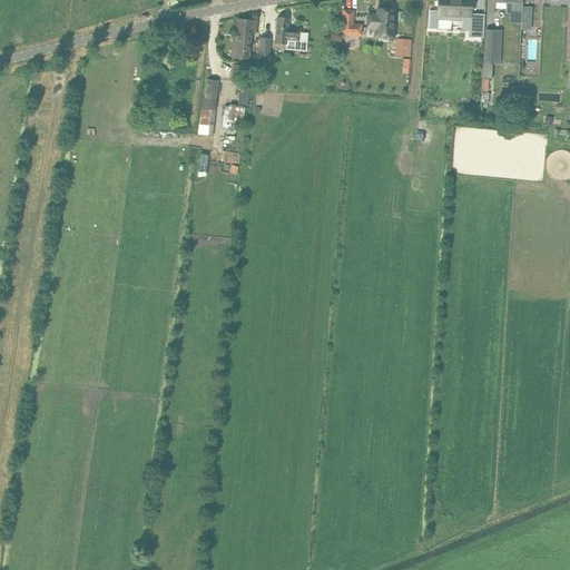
[(438,0),(438,11),(430,10),(429,28),(438,29),(439,16),(469,17),(468,37),(483,38),(484,15),(471,13),(471,0),(438,0)]
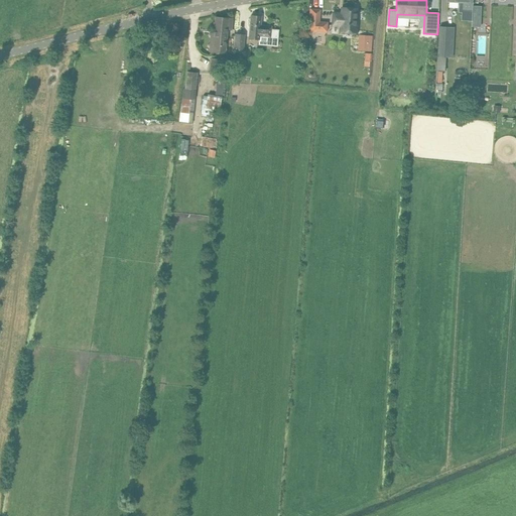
[(446,0),(447,0),(462,1),(462,10),(473,11),(473,6),(473,2),(473,0),(446,0)]
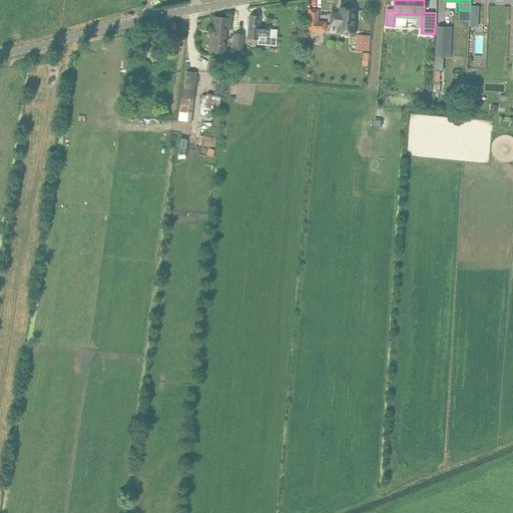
[(480,26),(481,5),(472,5),(471,26),(480,26)]
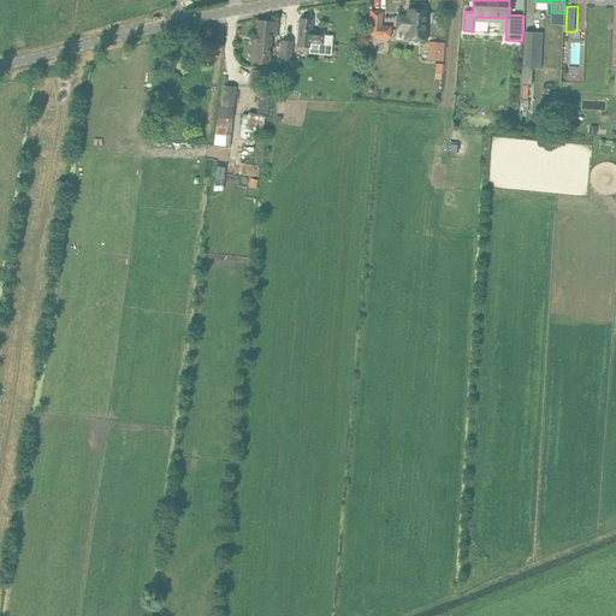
[(426,10),(408,9),(407,16),(397,16),(396,30),(404,31),(404,39),(426,41),(427,24),(425,24),(426,10)]
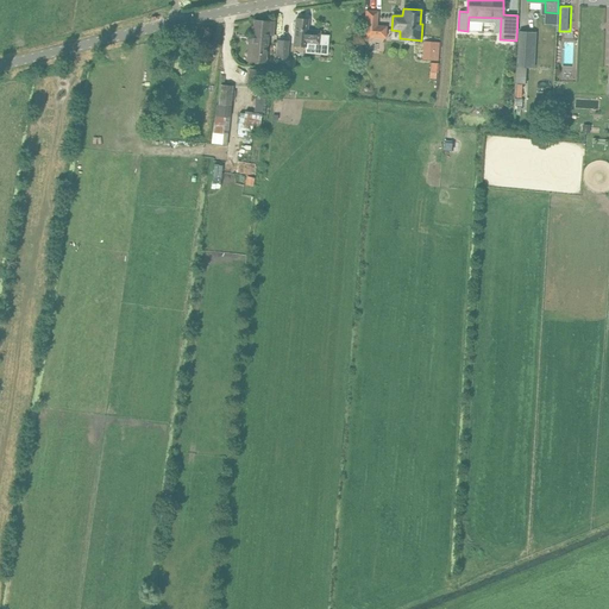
[(380,38),(385,39),(385,26),(377,26),(377,12),(365,11),(364,37),(374,38),(374,37),(378,37),(380,38)]
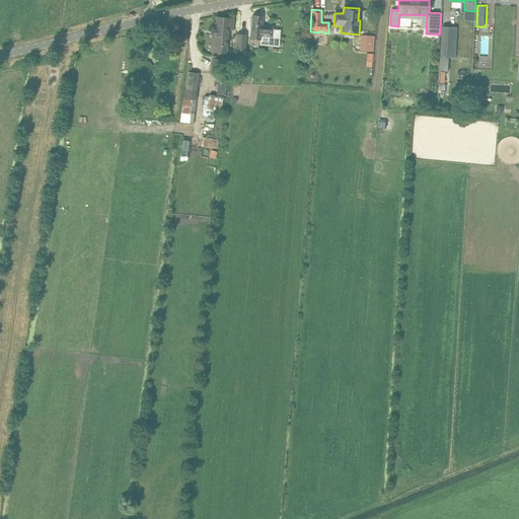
[(251,25),(250,40),(261,41),(261,36),(272,38),(280,39),(281,30),(273,30),(273,26),(263,25),(263,16),(252,15),(251,25)]
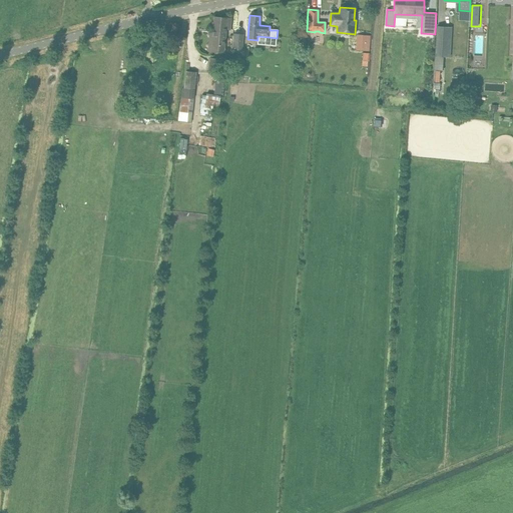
[(210,35),(209,45),(208,48),(223,50),(225,28),(230,28),(231,18),(214,17),(212,35),(210,35)]
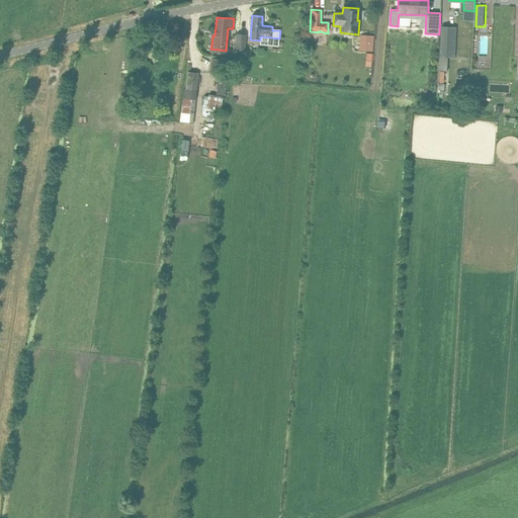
[(448,57),(450,27),(441,27),(439,57),(448,57)]
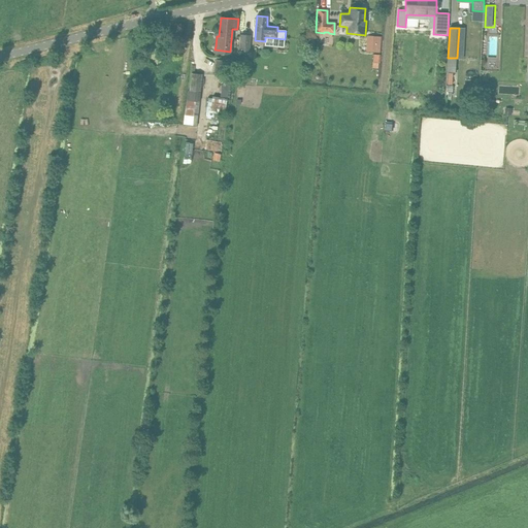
[(240,35),(239,51),(248,52),(249,52),(250,36),(240,35)]
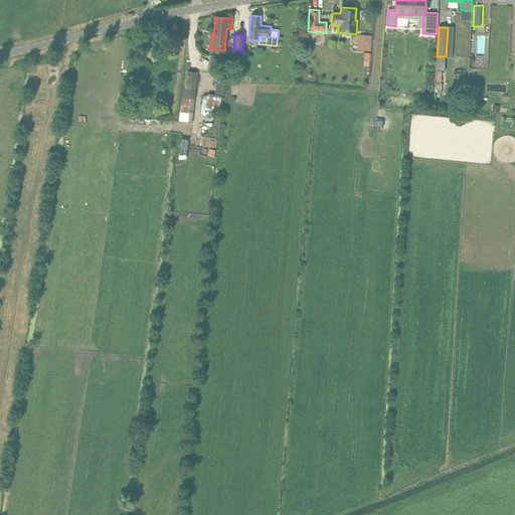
[(358,34),(358,50),(373,50),(373,34),(358,34)]
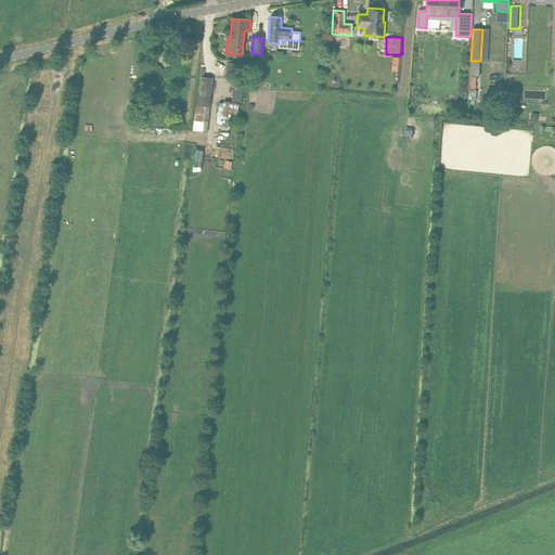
[(401,57),(395,56),(392,72),(399,72),(401,57)]
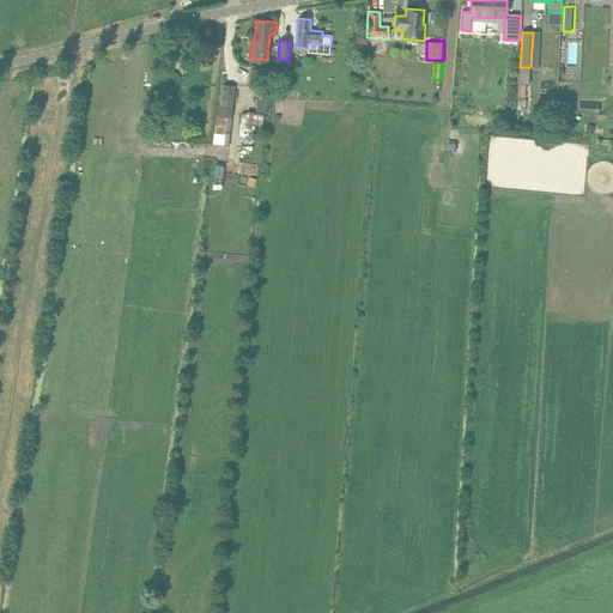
[(241,126),(238,137),(248,139),(250,127),(261,129),(271,72),(252,70),(248,87),(259,89),(255,114),(246,113),(246,114),(241,113),(240,126),(241,126)]
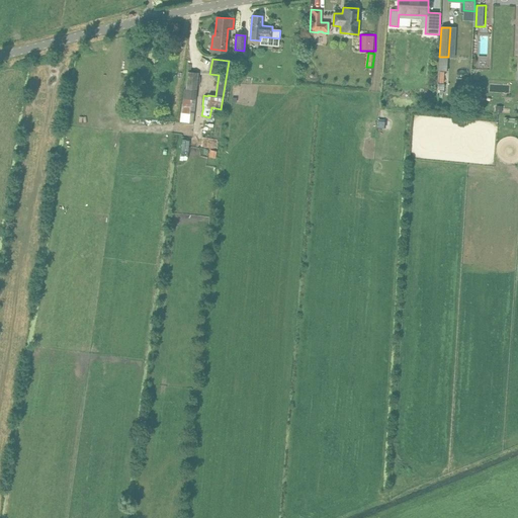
[(183,89),(179,122),(192,123),(198,74),(187,73),(185,89),(183,89)]
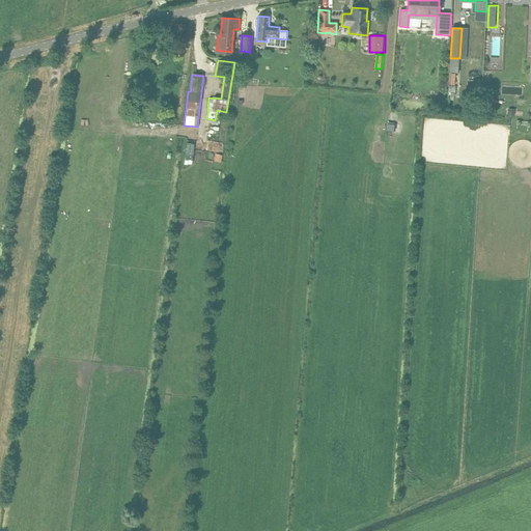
All buildings are outlined.
